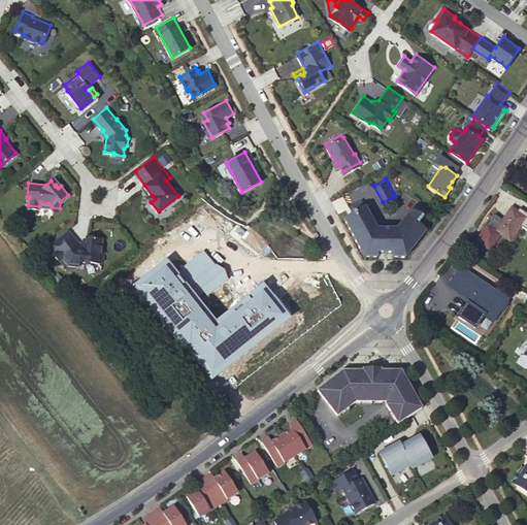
[(281,196),(275,199),(281,207),(286,204),(281,196)]
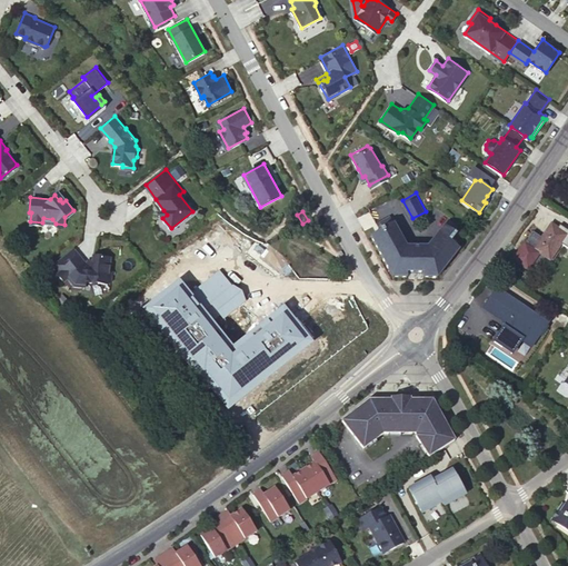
[(390,214),(377,221),(381,228),(371,234),(394,275),(407,275),(407,270),(424,270),(424,275),(437,275),(460,247),(452,239),(462,227),(449,217),(428,244),(407,244),(390,214)]
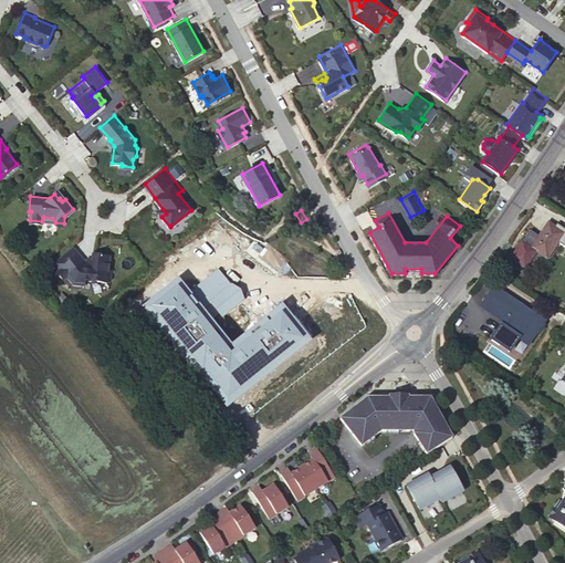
[(564,229),(550,219),(540,232),(531,227),(512,254),(514,257),(526,264),(537,248),(542,251),(547,256),(564,231),(564,229)]
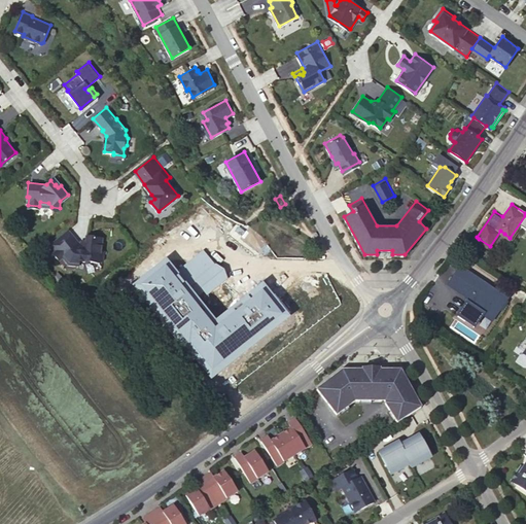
[(102,249),(103,237),(86,235),(85,242),(80,242),(69,228),(51,242),(57,248),(54,250),(60,258),(63,256),(69,263),(78,264),(79,258),(85,259),(89,256),(91,259),(100,260),(103,257),(104,249),(102,249)]
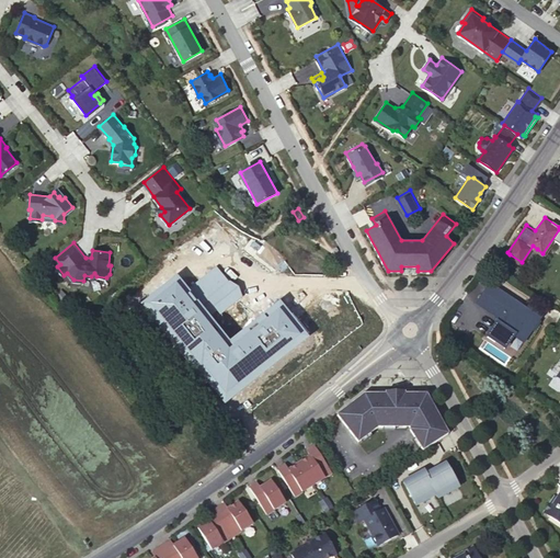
[(540,316),(491,281),(478,300),(499,316),(496,320),(524,340),(540,316)]
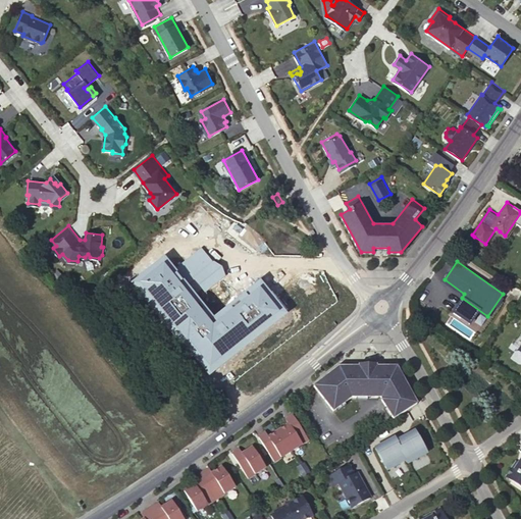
[(509,282),(520,290),(520,288),(511,280),(509,282)]
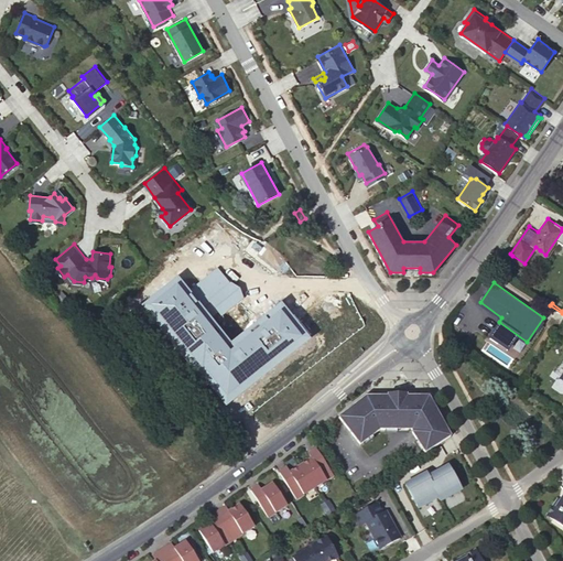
[(452,434),(436,406),(430,392),(407,392),(408,390),(388,390),(388,392),(367,392),(340,413),(361,441),(381,425),(412,425),(412,428),(426,451),(452,434)]
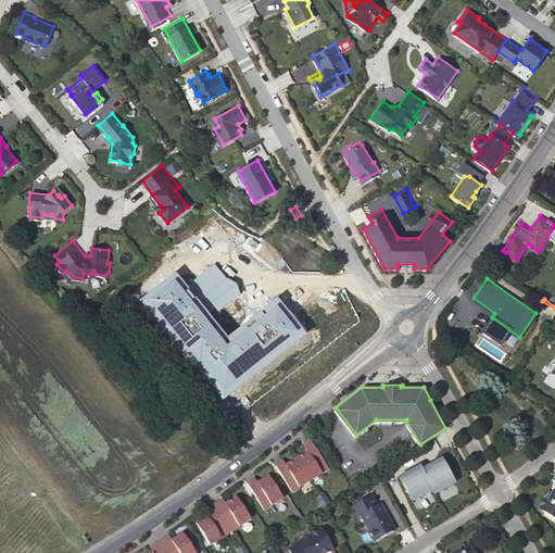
[(330,465),(313,439),(305,443),(308,449),(298,455),(312,477),(330,465)]
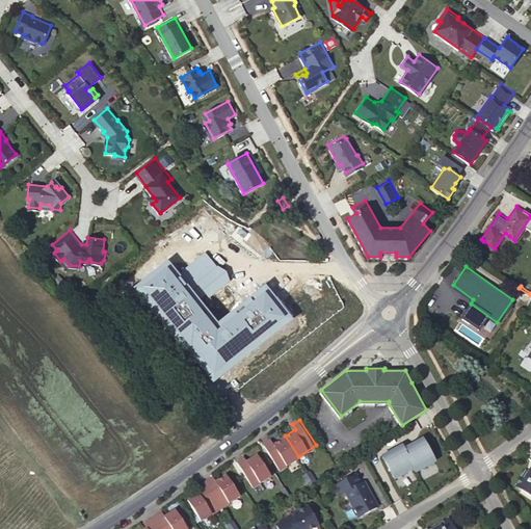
[(298,456),(285,435),(274,442),(272,438),(265,442),(281,468),(298,456)]
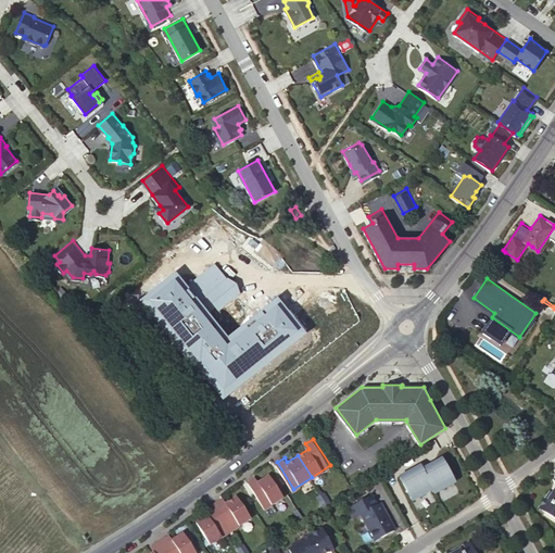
[(455,480),(442,456),(423,467),(433,488),(436,491),(455,480)]
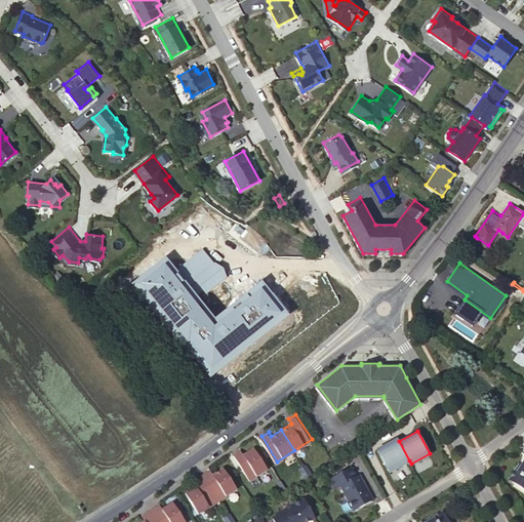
[(397,438),(378,448),(391,471),(409,460),(399,441),(397,438)]
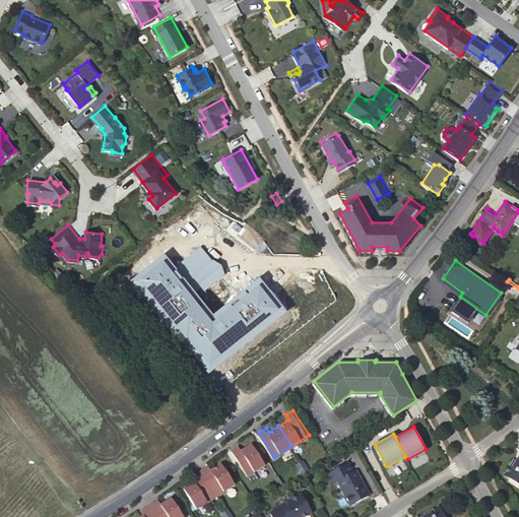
[(265,463),(253,442),(242,449),(240,444),(233,449),(248,474),(265,463)]
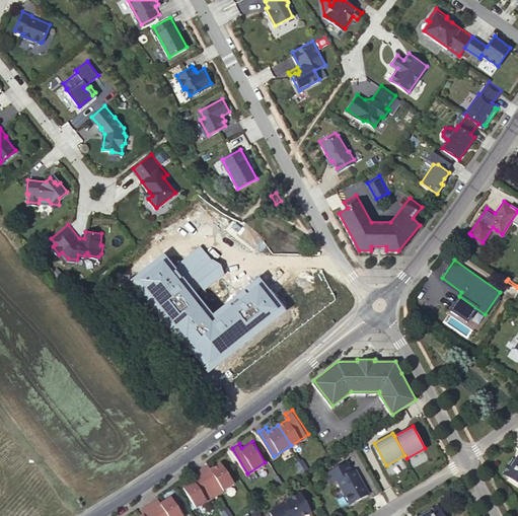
[(309,467),(303,457),(300,458),(306,469),(309,467)]
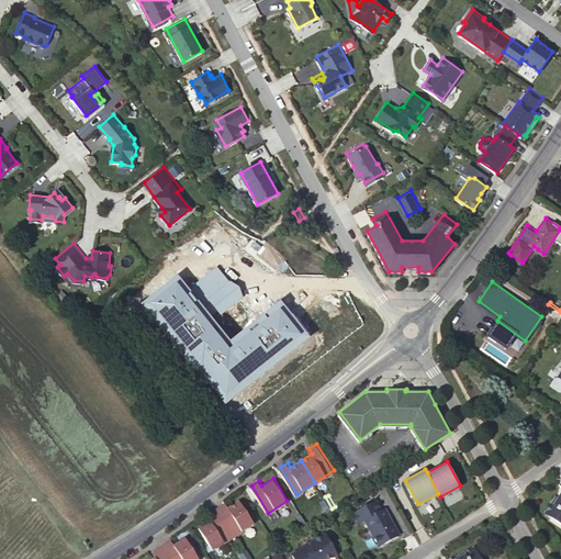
[(332,509),(325,496),(321,500),(328,511),(332,509)]
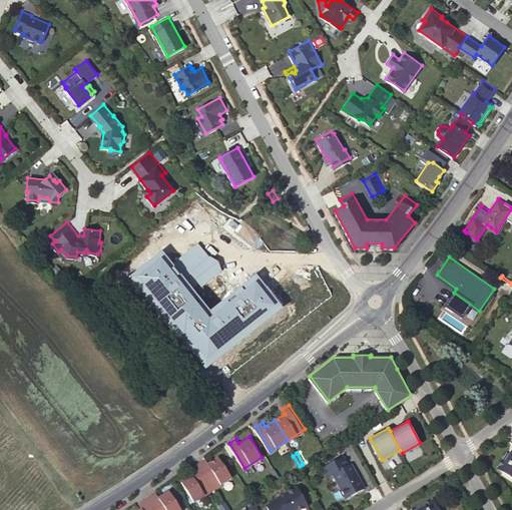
[(356,469),(352,461),(349,463),(344,454),(324,465),(329,475),(334,472),(347,496),(365,486),(359,475),(357,474),(354,470),(356,469)]
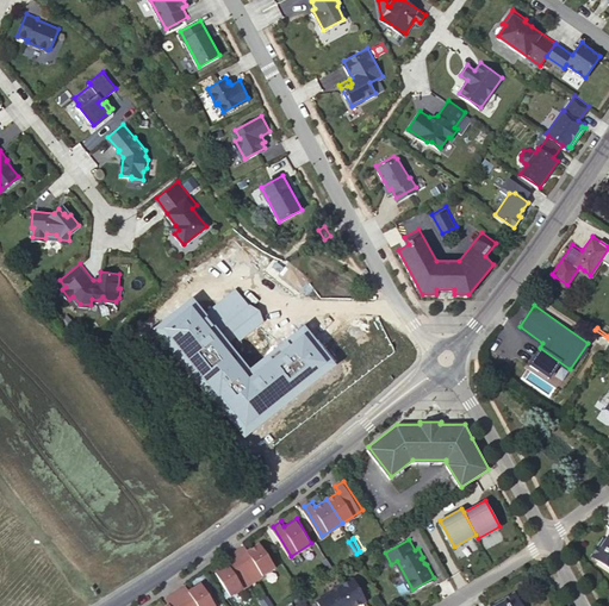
[(608,539),(596,556),(608,563),(608,539)]
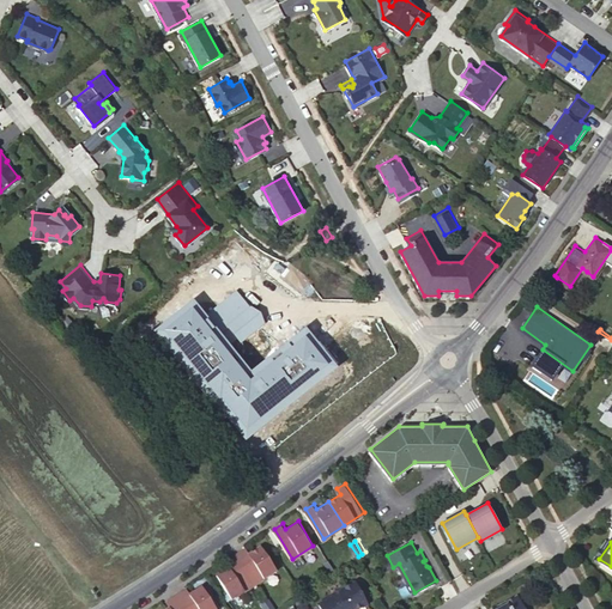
[(277,568),(261,544),(249,552),(246,546),(237,552),(256,582),(277,568)]
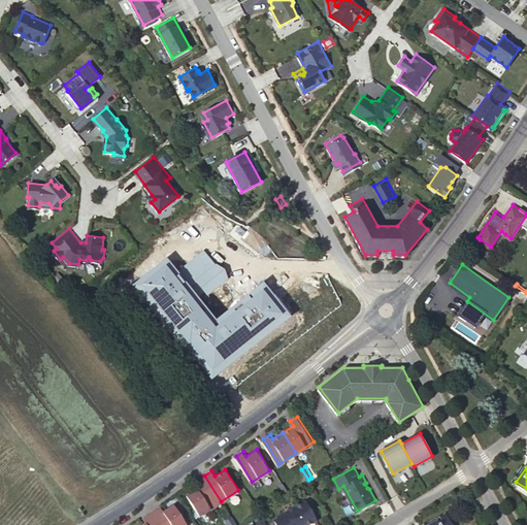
[(221,501),(204,476),(201,478),(218,503),(221,501)]
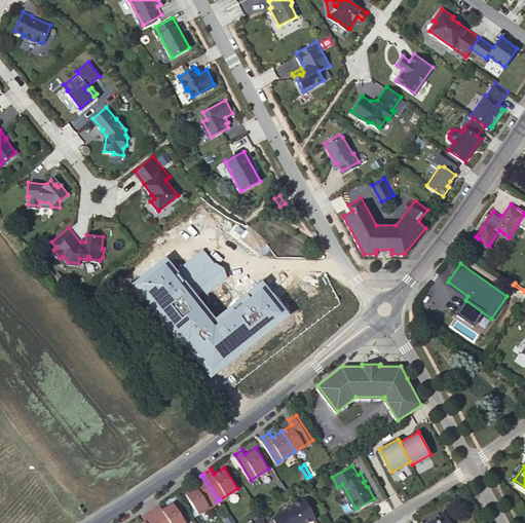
[(217,501),(200,476),(193,480),(196,485),(186,491),(199,513),(217,501)]
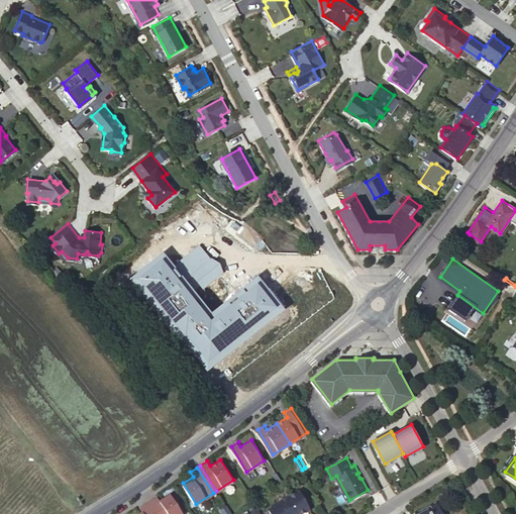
[(284,482),(277,471),(274,473),(280,484),(284,482)]
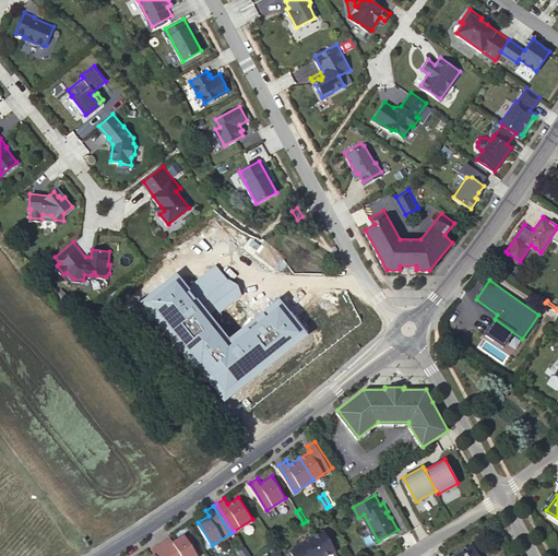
[(323,555),(335,549),(324,529),(303,541),(304,542),(291,548),(294,555),(323,555)]
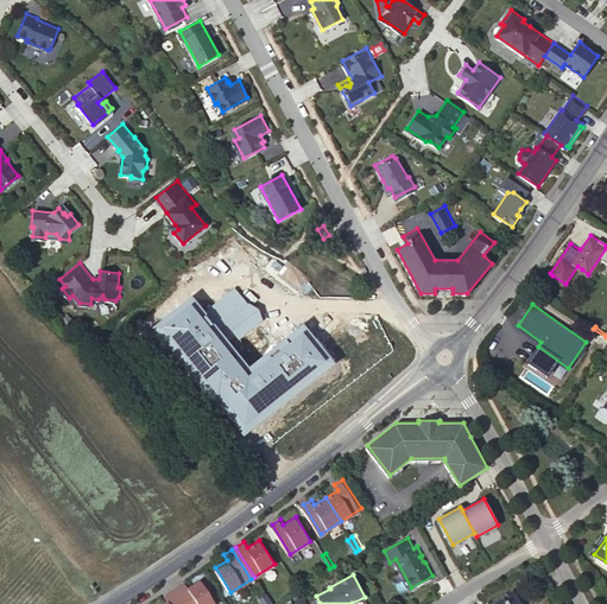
[(215,603),(216,603),(201,579),(189,587),(185,582),(177,587),(188,603),(215,603)]
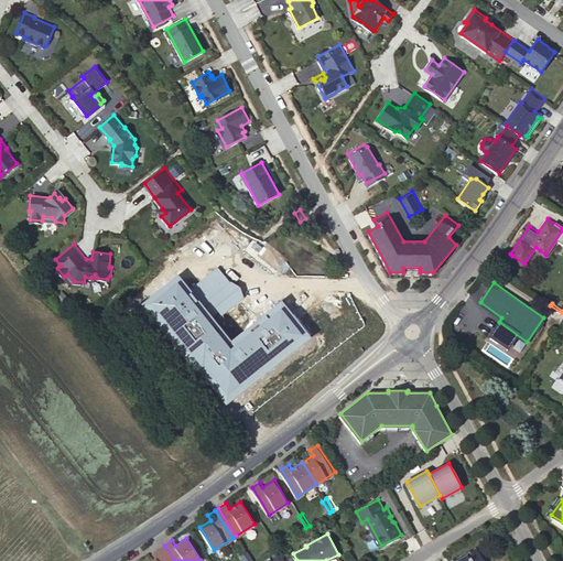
[(174,560),(164,546),(161,548),(169,560),(174,560)]
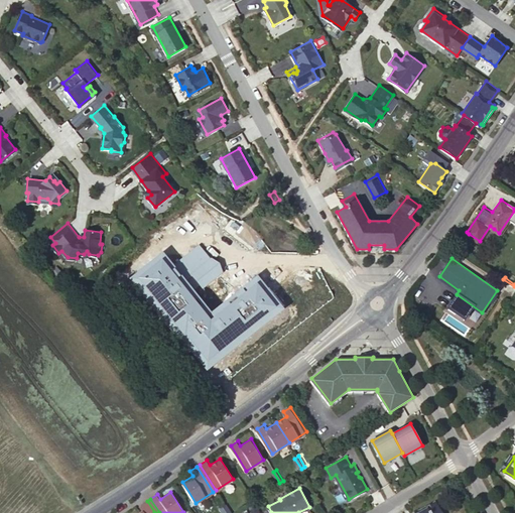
[(154,512),(147,501),(140,505),(143,510),(137,512),(154,512)]
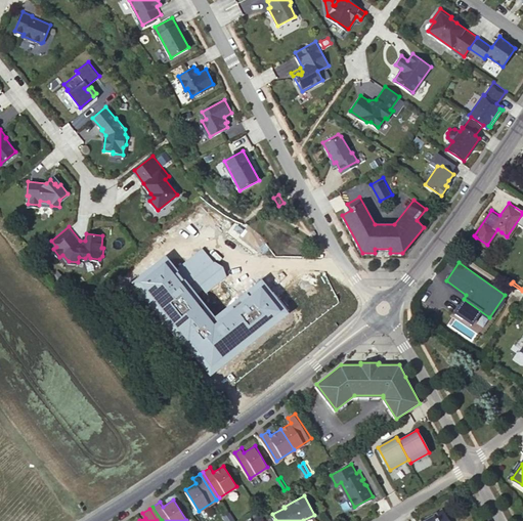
[(235,520),(236,520),(229,510),(226,512),(231,520),(235,520)]
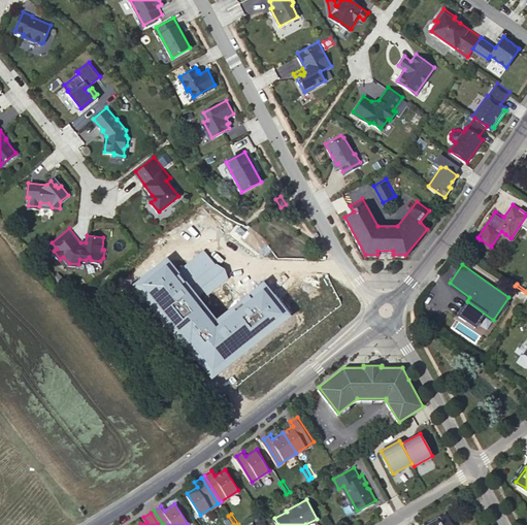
[(452,524),(447,514),(431,522),(432,524),(431,524),(452,524)]
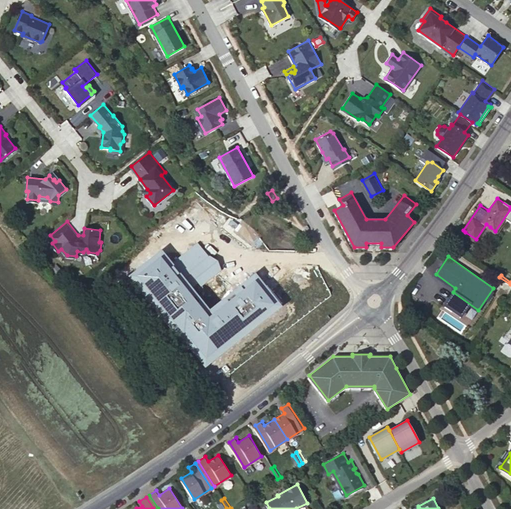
[(226,508),(221,500),(218,502),(221,508),(226,508)]
